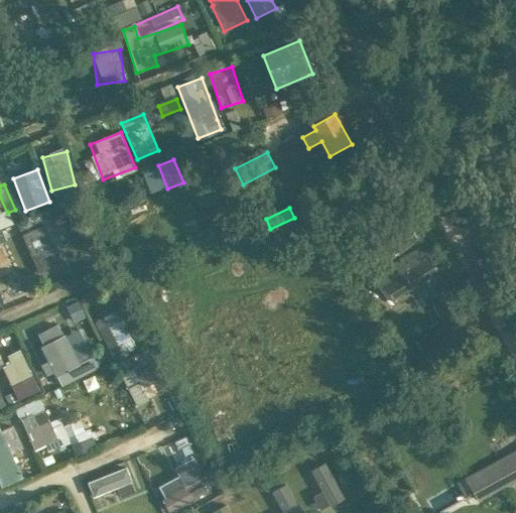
[(22,234),(35,269),(59,261),(46,226),(22,234)]
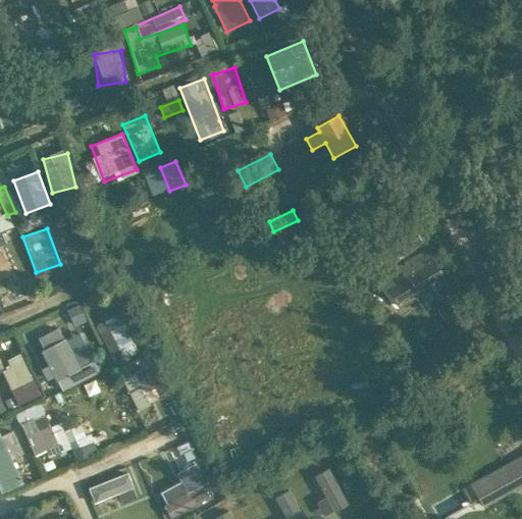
[(387,247),(398,262),(423,245),(414,229),(387,247)]
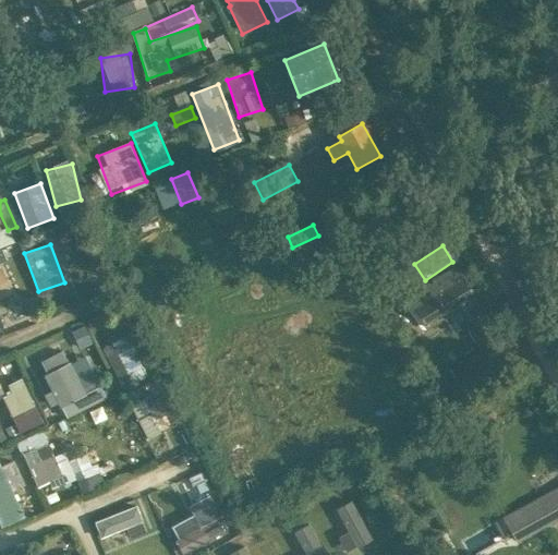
[(263,248),(261,249),(253,253),(261,265),(270,260),(263,248)]
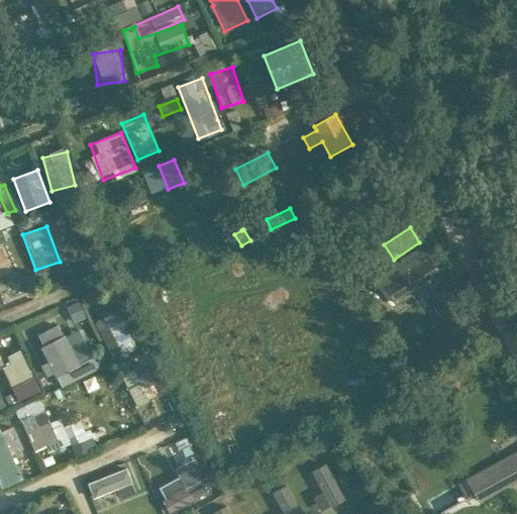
[(0,291),(8,288),(3,277),(13,272),(1,248),(0,247),(0,291)]
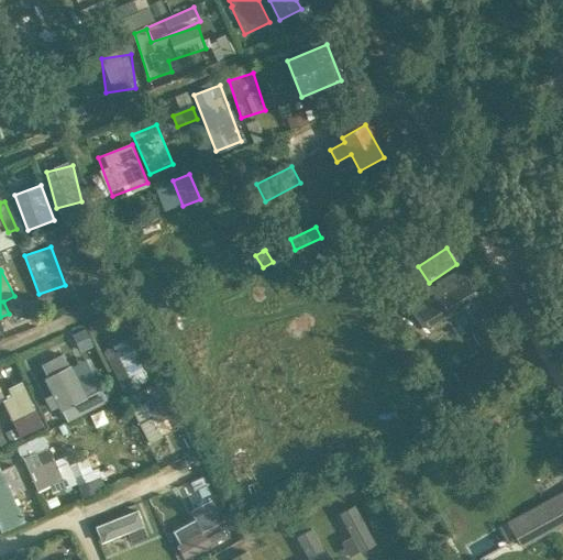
[(471,329),(492,361),(511,347),(490,315),(489,316),(481,303),(482,302),(462,272),(412,305),(432,335),(473,308),(482,321),(471,329)]
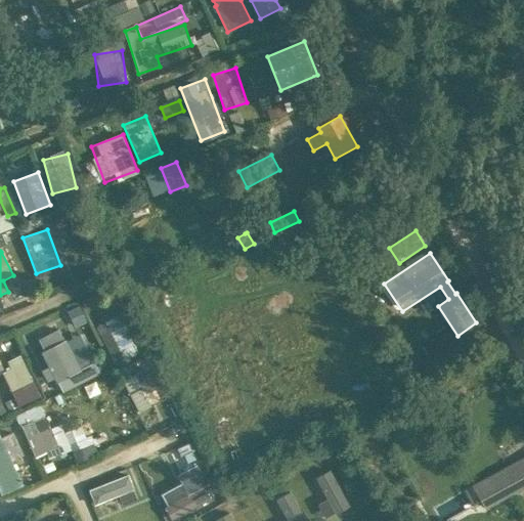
[(101,326),(120,360),(138,349),(120,315),(101,326)]
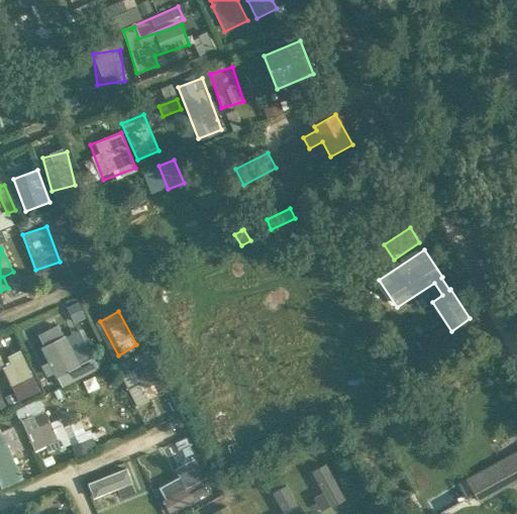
[(100,371),(95,357),(79,365),(62,324),(37,334),(60,388),(100,371)]
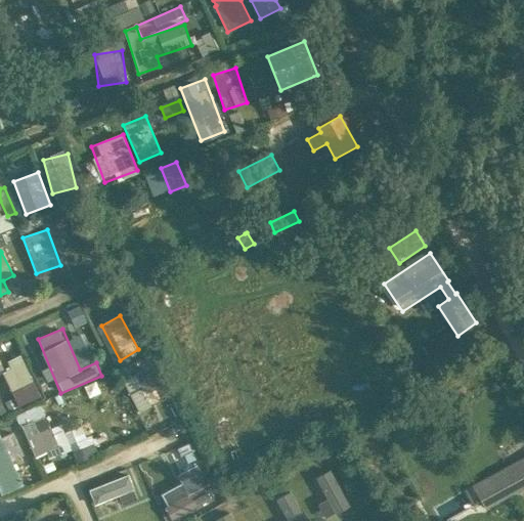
[(0,370),(18,407),(41,397),(23,358),(0,368),(0,370)]
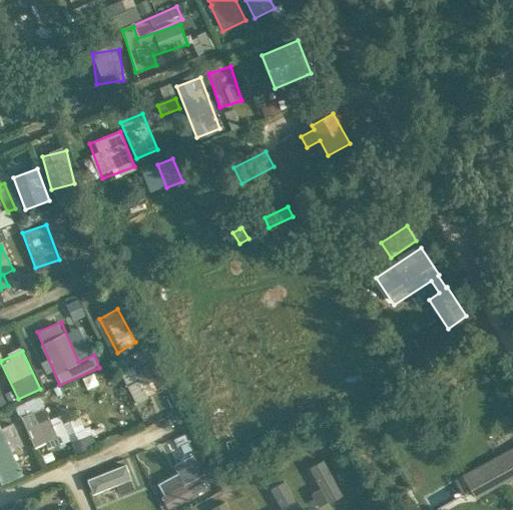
[(136,405),(148,399),(142,386),(155,380),(147,362),(121,374),(136,405)]
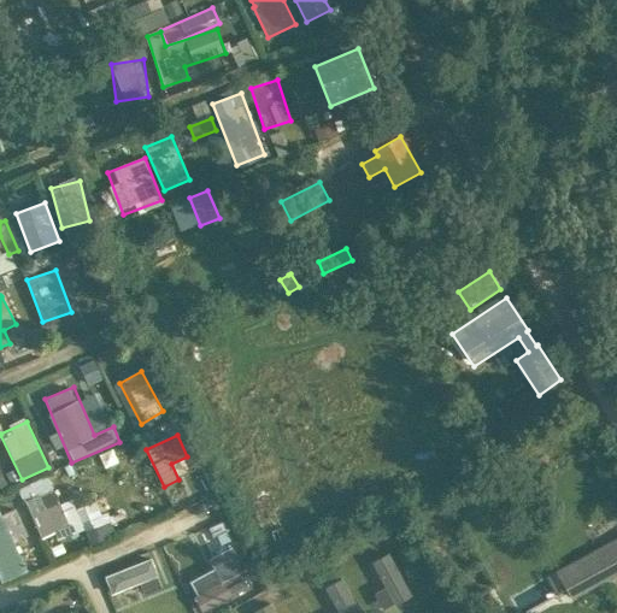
[(46,477),(18,490),(42,537),(69,524),(46,477)]
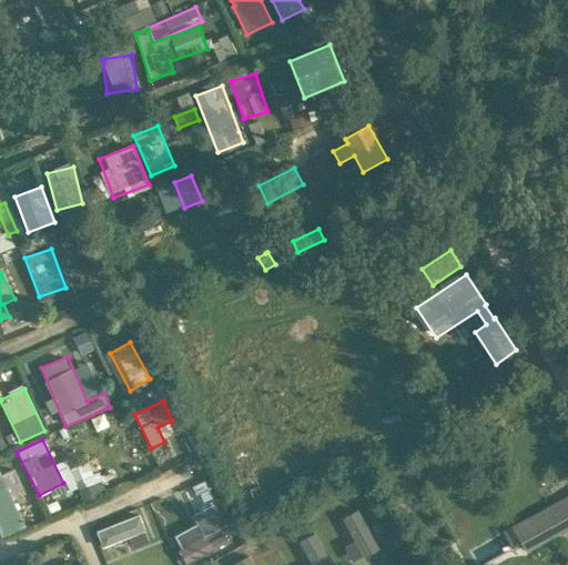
[(0,470),(0,537),(24,528),(2,468),(0,470)]
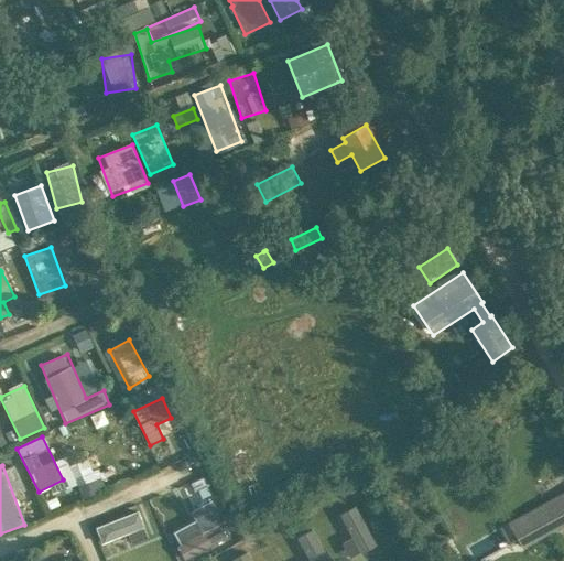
[(15,466),(4,470),(14,496),(25,492),(15,466)]
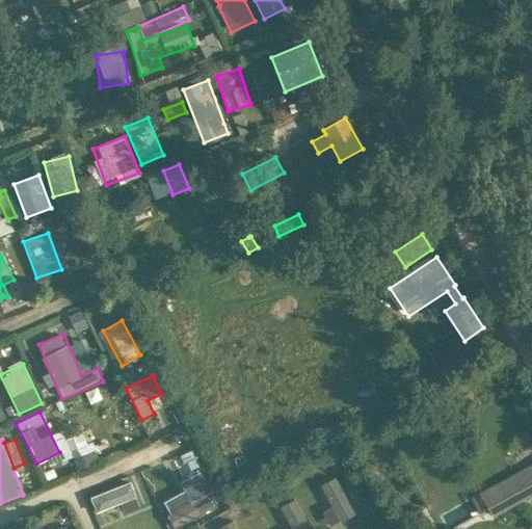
[(531,468),(531,469),(481,498),(493,519),(531,496),(531,468)]
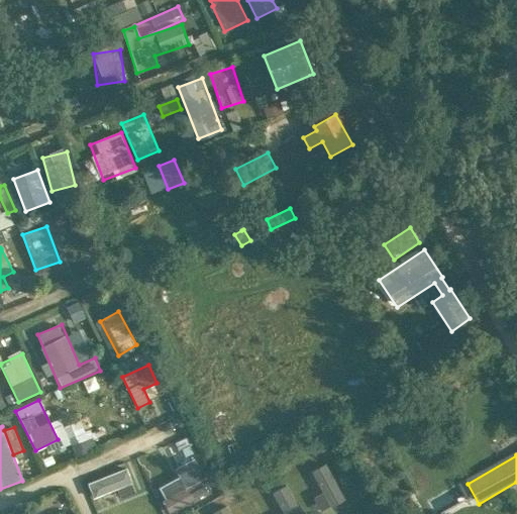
[(162,501),(169,513),(185,513),(216,496),(195,458),(176,471),(186,488),(162,501)]
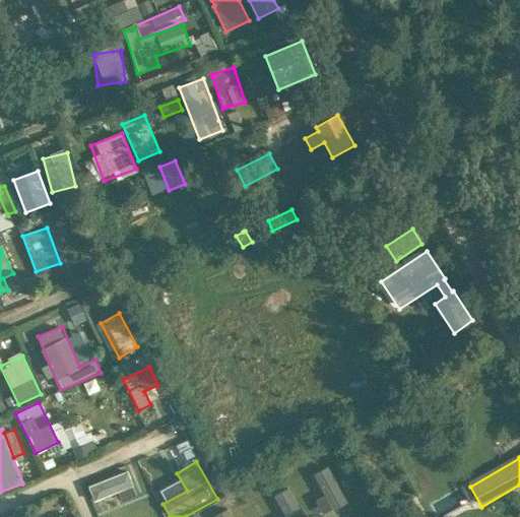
[(315,474),(332,511),(347,504),(330,467),(315,474)]
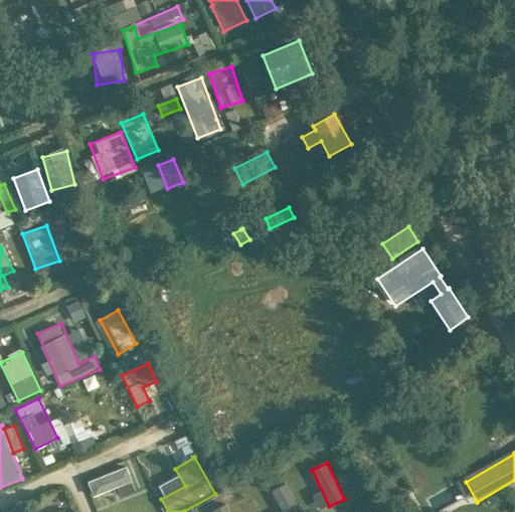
[(130,469),(89,480),(94,496),(120,489),(121,495),(135,491),(130,469)]
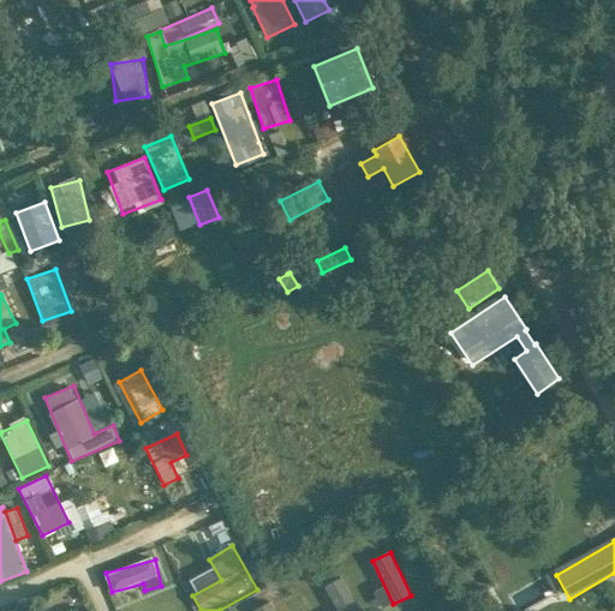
[(359,610),(342,577),(324,587),(338,610),(359,610)]
